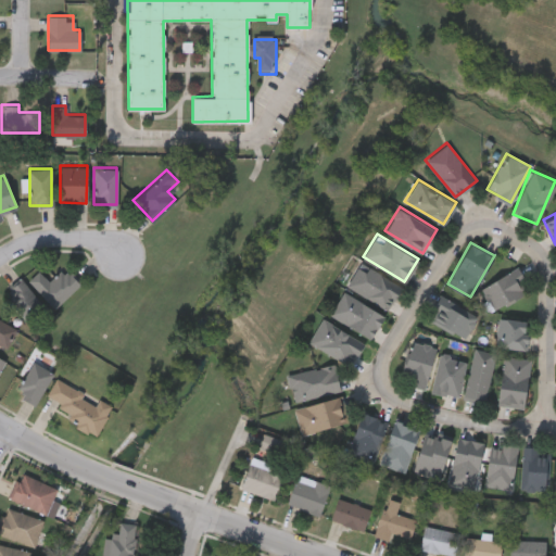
[(401,286),(387,310),(345,285),(359,262),(401,286)]
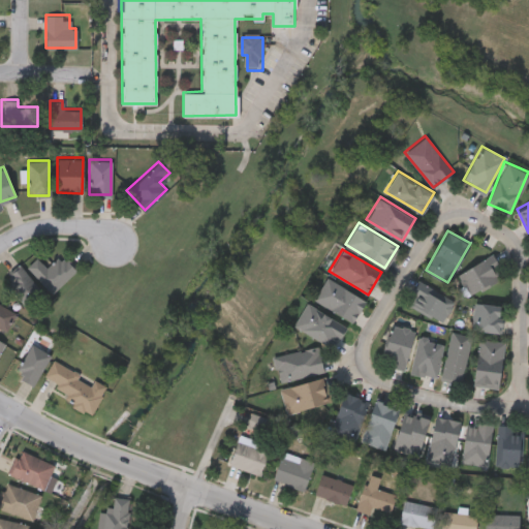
[(470,293),(457,274),(491,252),(503,272),(470,293)]
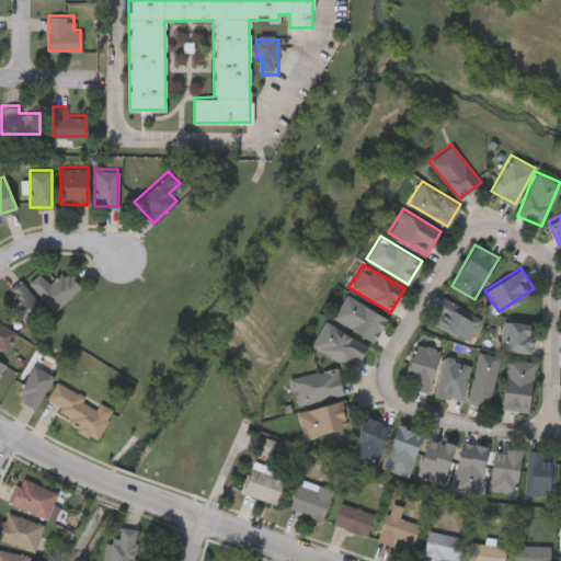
[(49,283),(66,268),(80,285),(54,309),(27,279),(37,271),(49,283)]
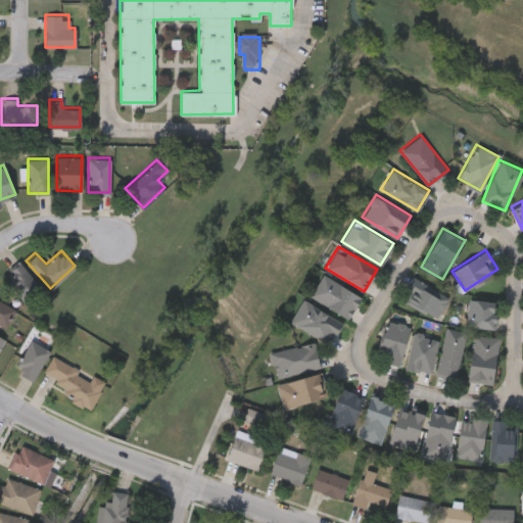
[(39,288),(24,298),(4,271),(19,259),(39,288)]
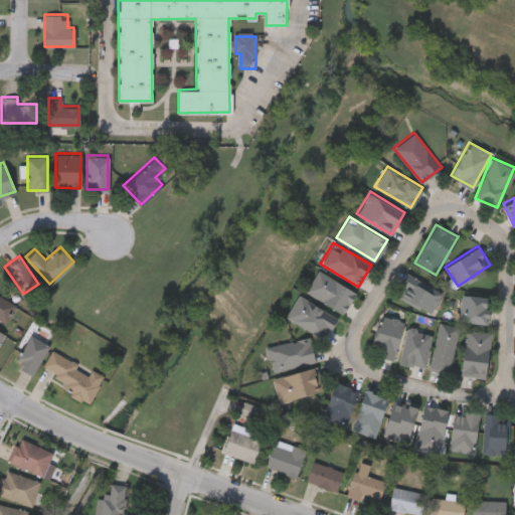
[(342,313),(305,289),(319,268),(355,292),(342,313)]
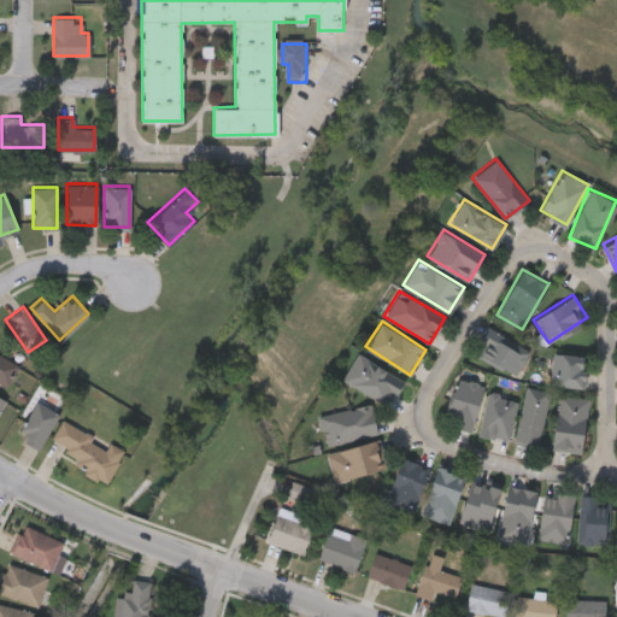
[(475,352),(489,325),(530,350),(516,375),(475,352)]
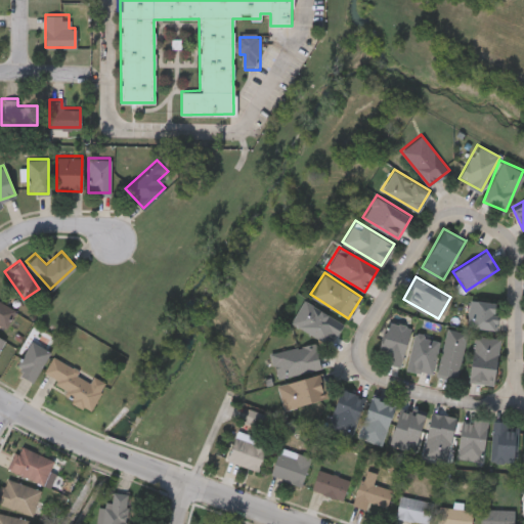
[(343,321),(330,344),(290,321),(303,299),(343,321)]
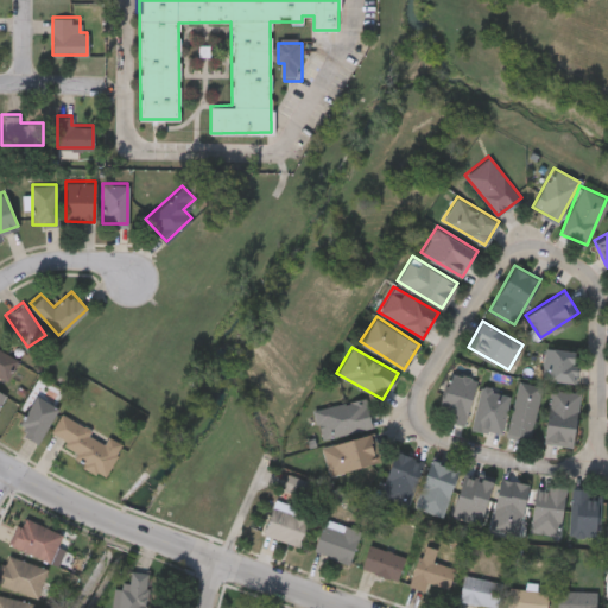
[(577,347),(577,379),(543,379),(543,347),(577,347)]
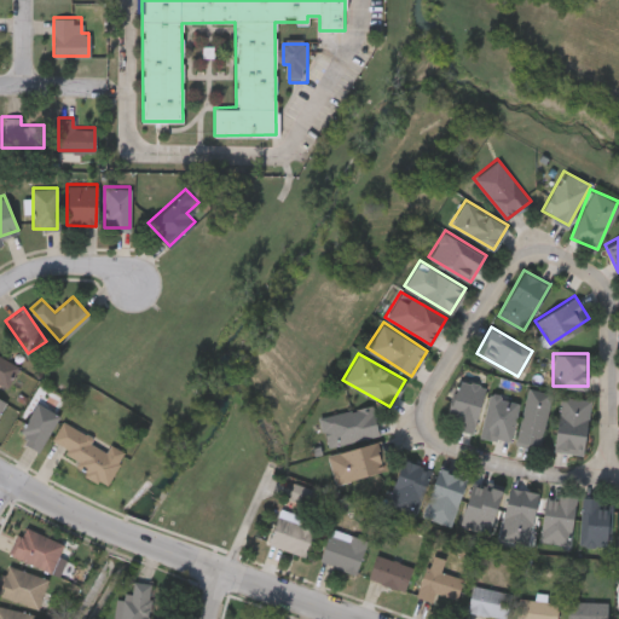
[(473,429),(445,422),(456,377),(484,385),(473,429)]
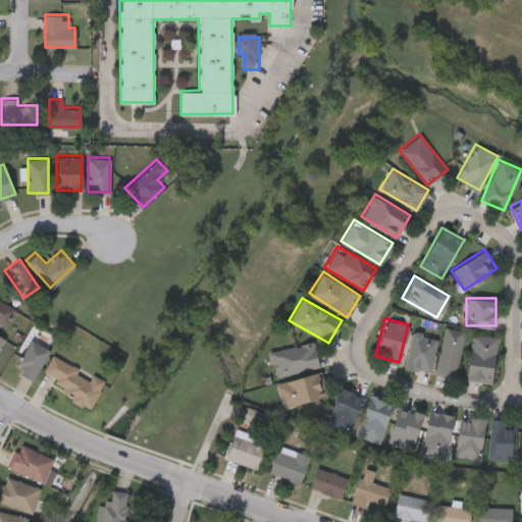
[(464,329),(456,376),(435,373),(444,326),(464,329)]
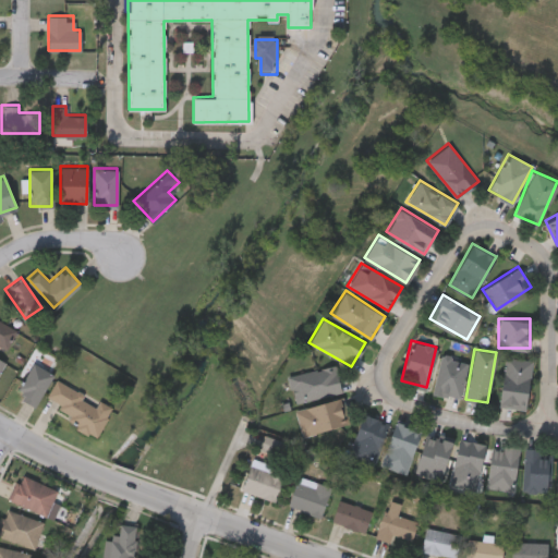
[(469,361),(458,398),(432,390),(441,353),(469,361)]
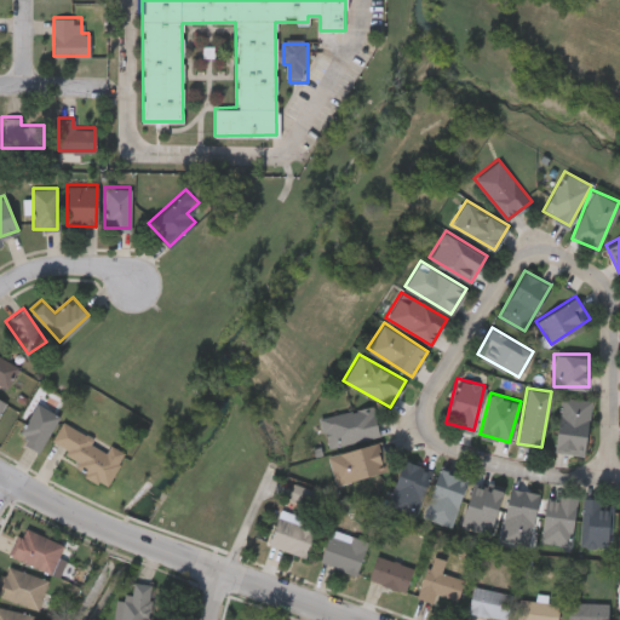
[(585,454),(555,451),(560,396),(590,399),(585,454)]
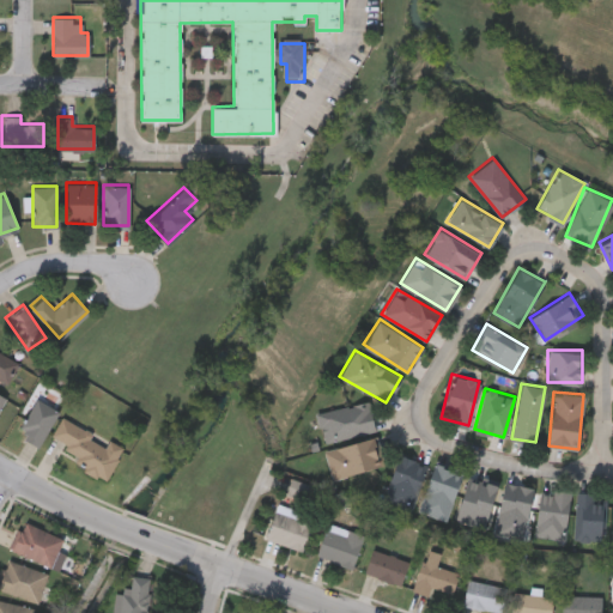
[(37,444),(14,432),(36,396),(58,410),(37,444)]
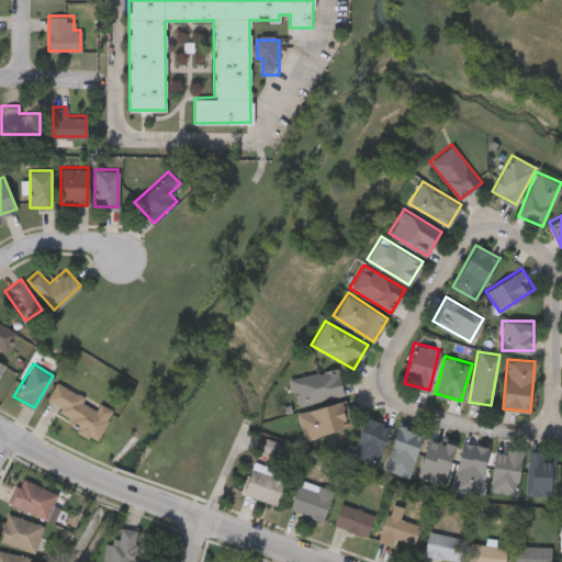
[(345,395),(296,405),(290,377),(338,367),(345,395)]
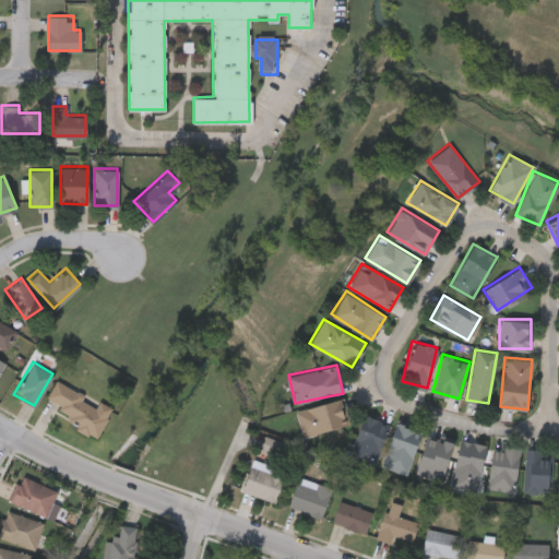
[(57,378),(97,402),(99,400),(113,407),(94,439),(73,427),(78,419),(44,401),(57,378)]
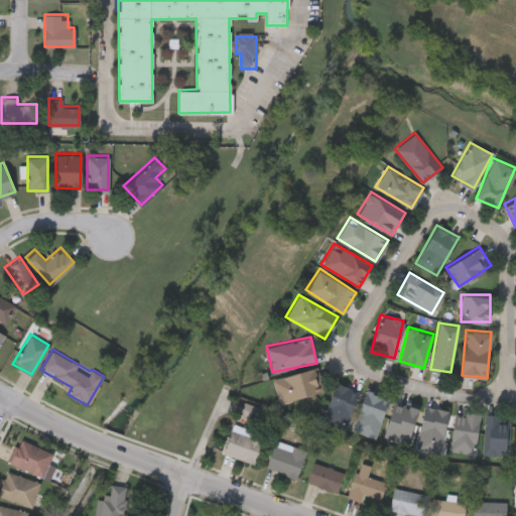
[(273,378),(317,367),(323,390),(279,401),(273,378)]
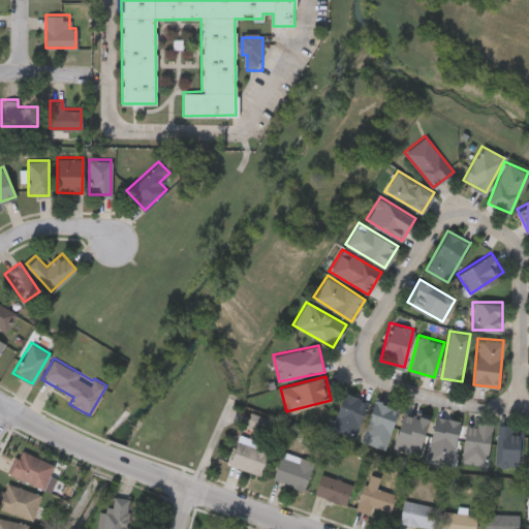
[(331,434),(342,392),(367,399),(355,440),(331,434)]
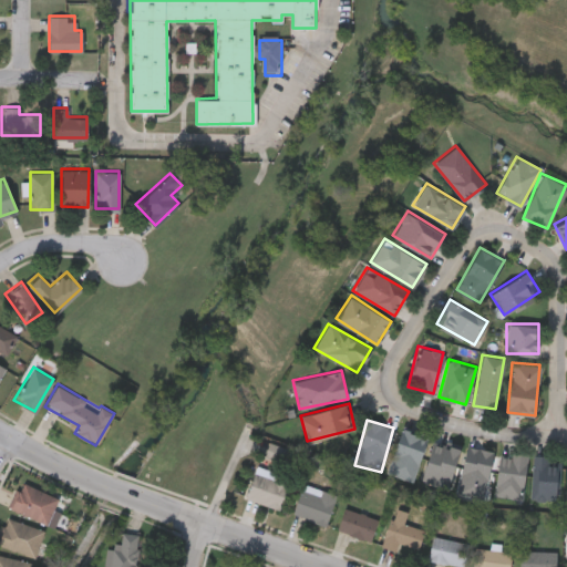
[(426,436),(412,481),(385,472),(401,428),(426,436)]
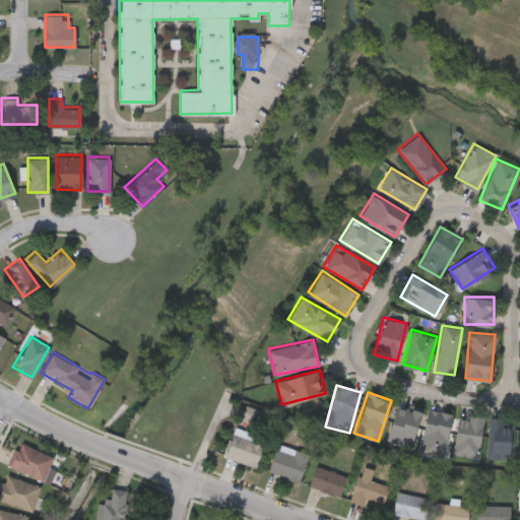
[(410,447),(386,441),(396,404),(420,410),(410,447)]
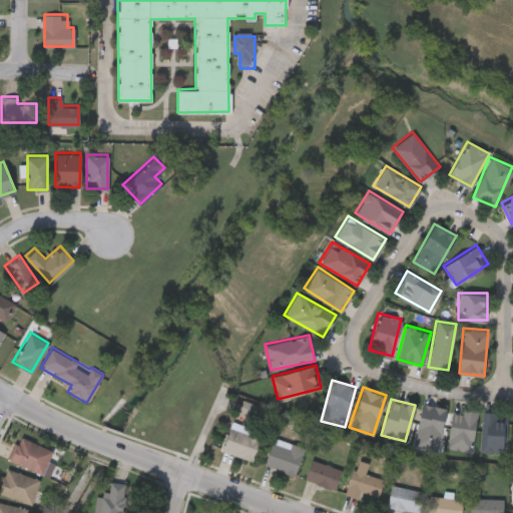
[(413,445),(421,402),(445,407),(437,450),(413,445)]
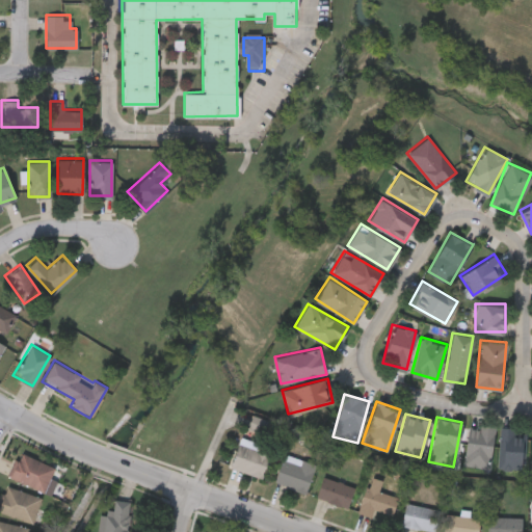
[(489,468),(463,463),(470,423),(495,426),(489,468)]
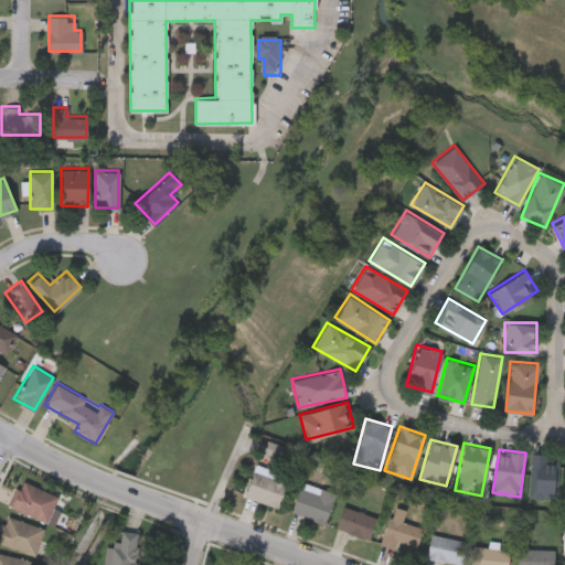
[(528,496),(531,454),(556,455),(554,498),(528,496)]
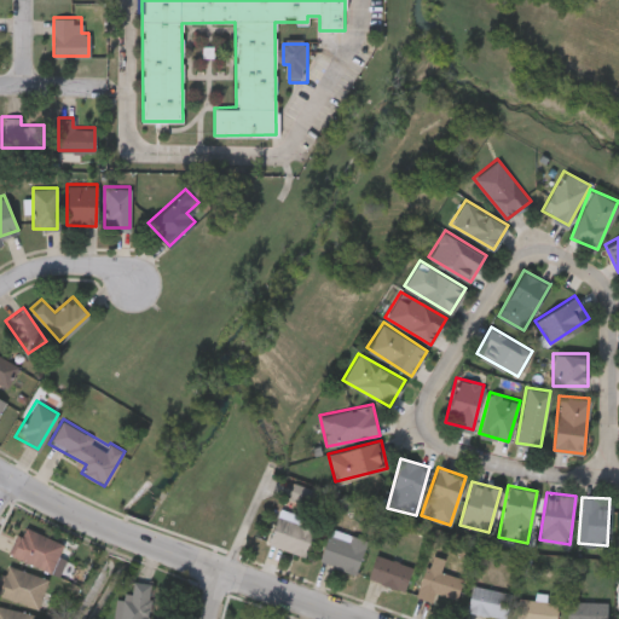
[(314,519),(302,555),(267,543),(279,507),(314,519)]
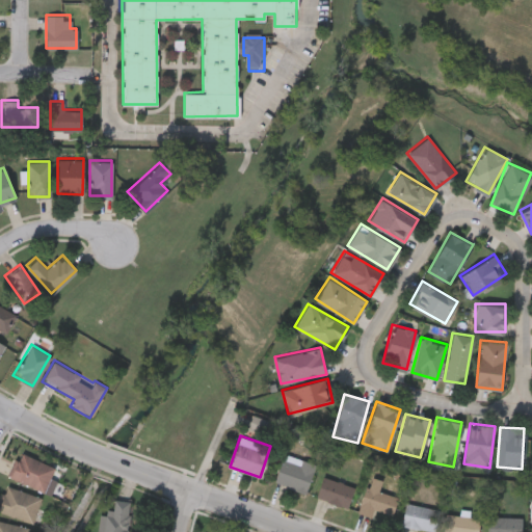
[(8,475),(20,451),(56,468),(46,491),(8,475)]
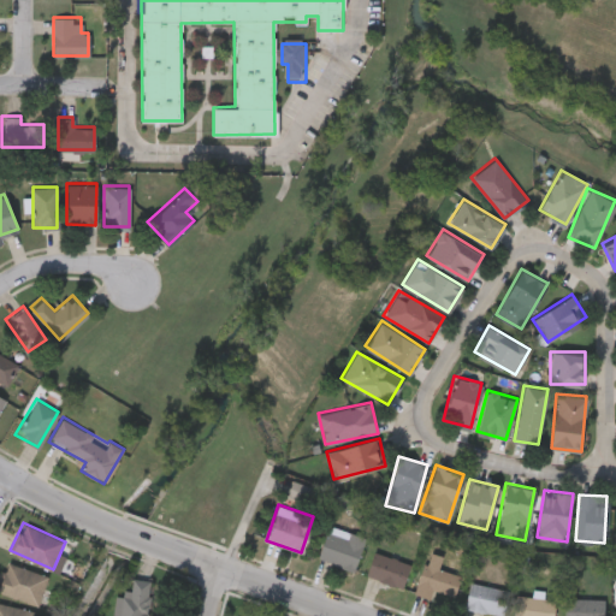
[(354,569),(318,558),(329,525),(365,535),(354,569)]
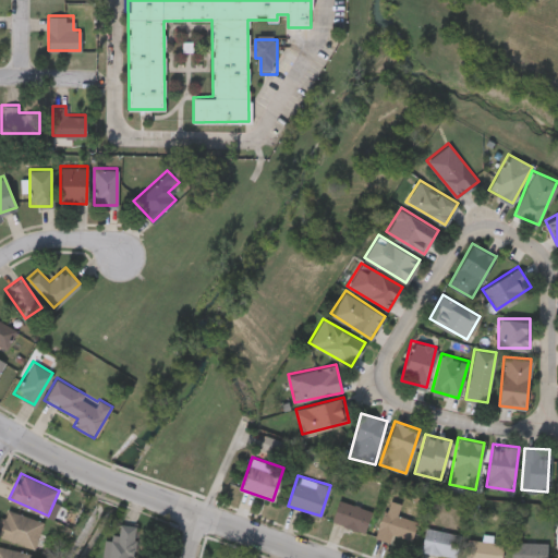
[(371,510),(364,531),(331,521),(338,499),(371,510)]
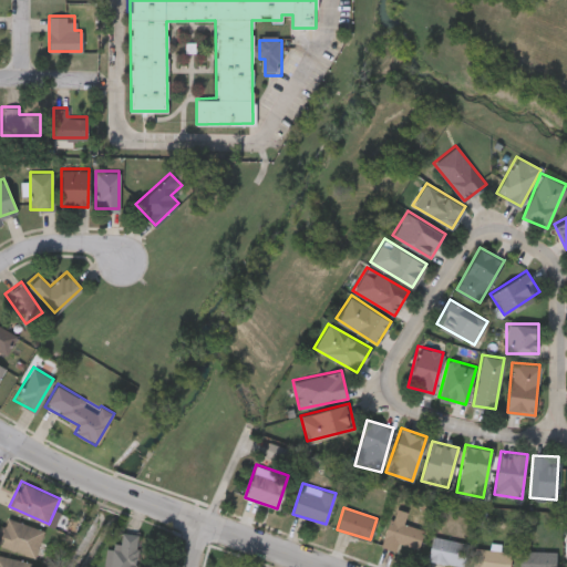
[(399,545),(397,550),(381,545),(392,514),(401,517),(400,521),(424,529),(415,552),(399,545)]
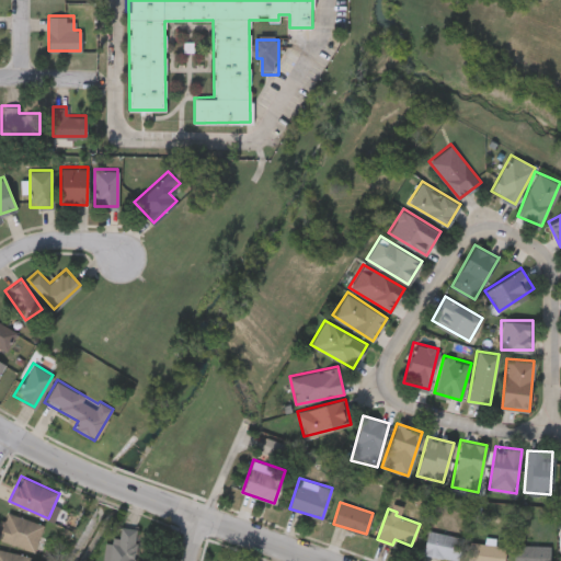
[(36,550),(0,540),(0,536),(7,512),(44,523),(36,550)]
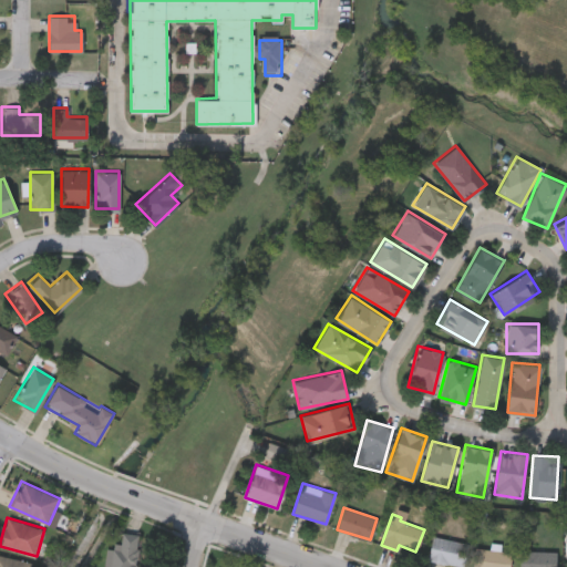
[(104,566),(110,540),(120,542),(122,531),(141,534),(135,566),(104,566)]
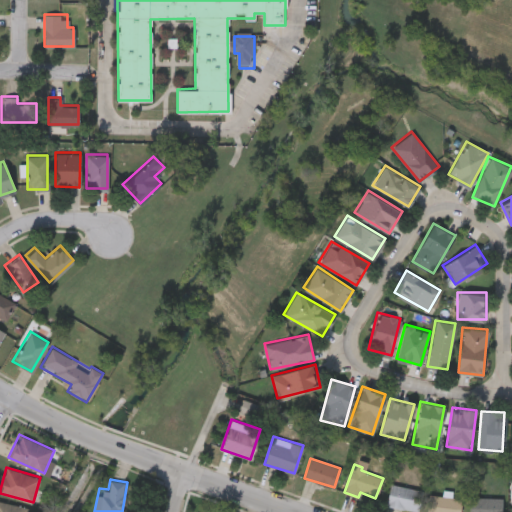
[(417,511),(386,505),(390,483),(422,490),(417,511)]
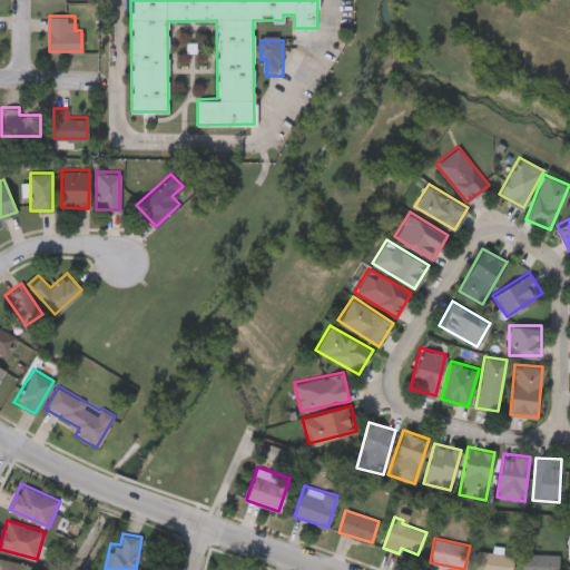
[(475,569),(478,550),(514,553),(512,569),(475,569)]
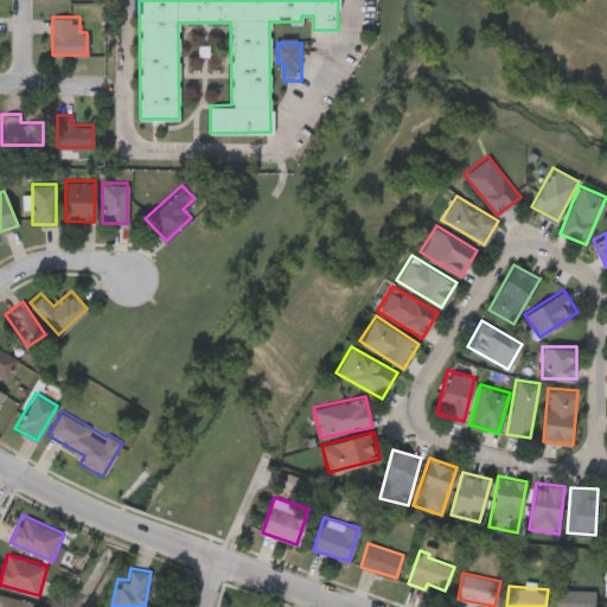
[(556,606),(556,588),(595,588),(595,606),(556,606)]
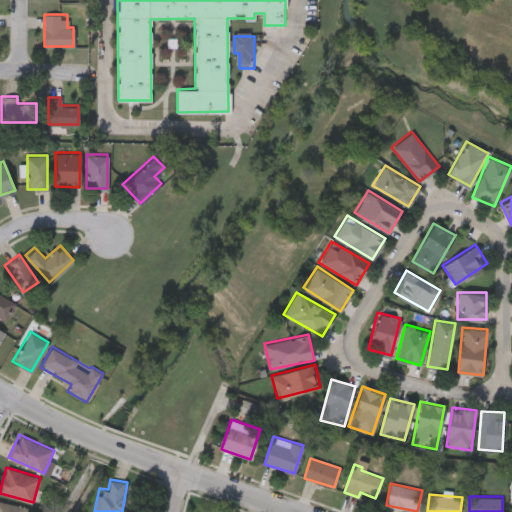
[(0,511),(0,501),(27,506),(26,511),(0,511)]
